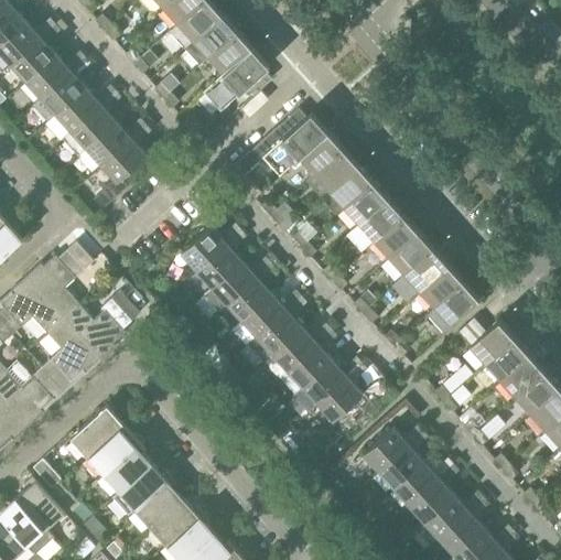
[(1,0),(0,0),(0,12),(13,0),(7,0),(4,2),(1,0)]
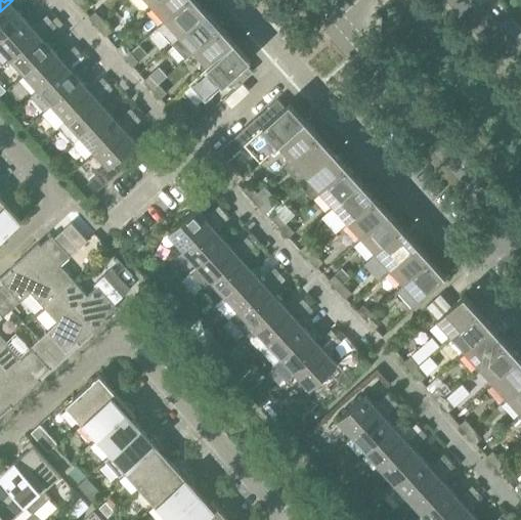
[(12,0),(0,11),(0,39),(22,22),(10,9),(14,5),(16,8),(25,0),(12,0)]
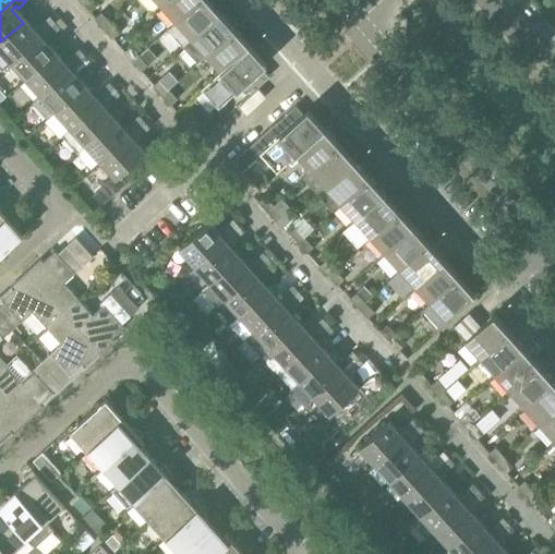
[(169,0),(151,0),(159,10),(169,0)]
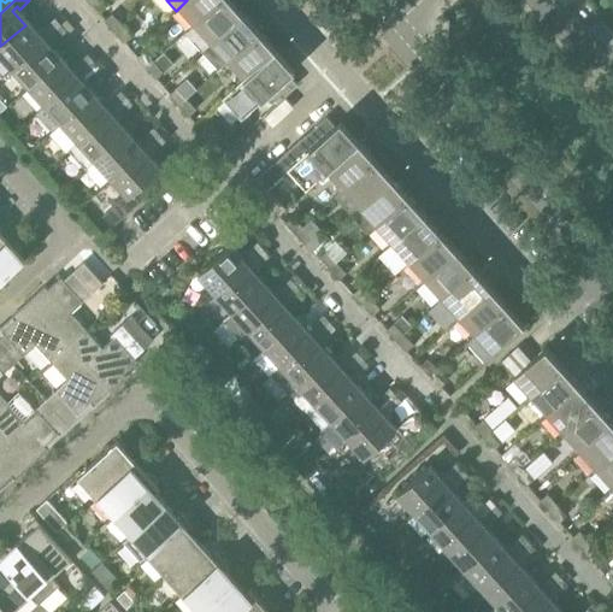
[(223,0),(187,0),(176,11),(192,28),(223,0)]
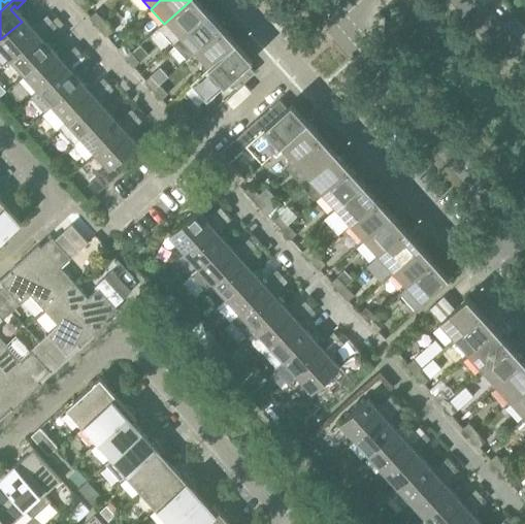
[(170,47),(178,40),(206,15),(192,0),(191,0),(164,24),(156,32),(170,47)]
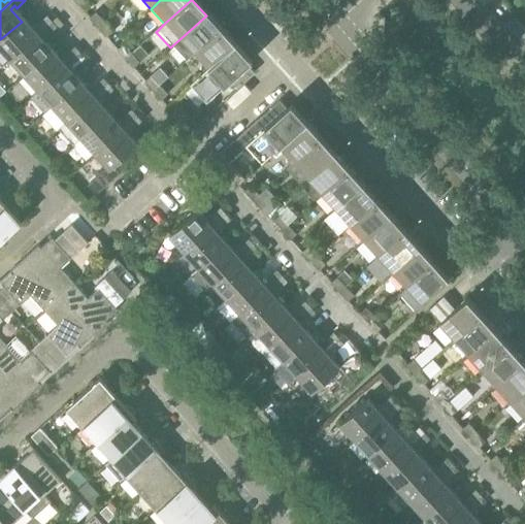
[(87,21),(95,30),(101,25),(93,15),(87,21)]
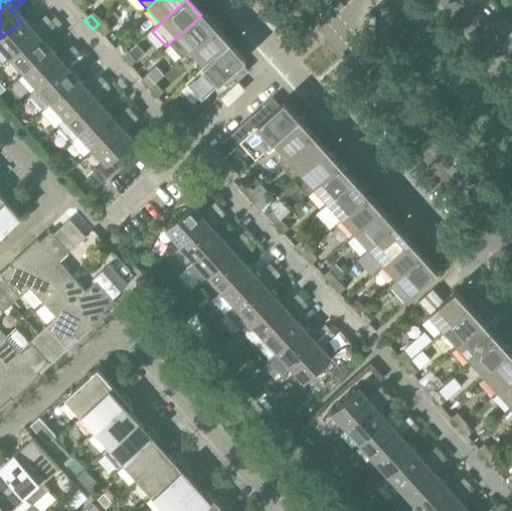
[(174,39),(188,54),(214,30),(201,15),(174,39)]
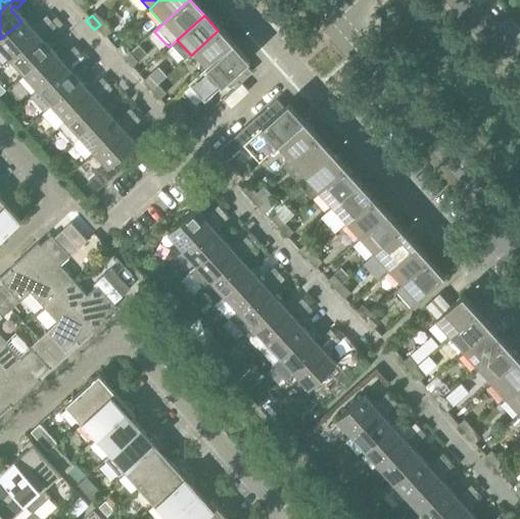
[(0,52),(8,61),(49,25),(43,18),(34,27),(36,30),(32,33),(21,21),(0,39),(0,52)]
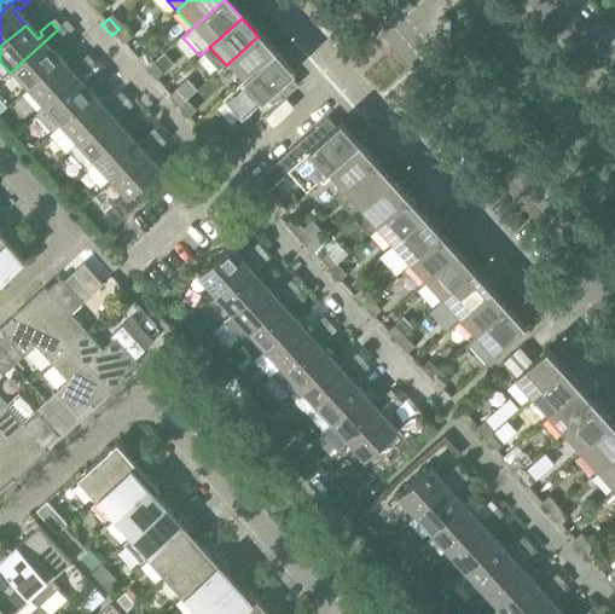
[(71,33),(63,24),(58,29),(64,36),(65,38),(71,33)]
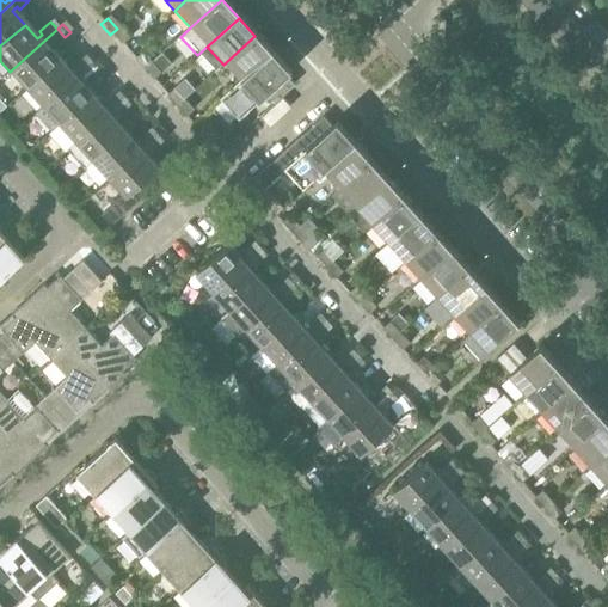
[(600,59),(607,50),(607,41),(593,24),(579,36),(600,59)]
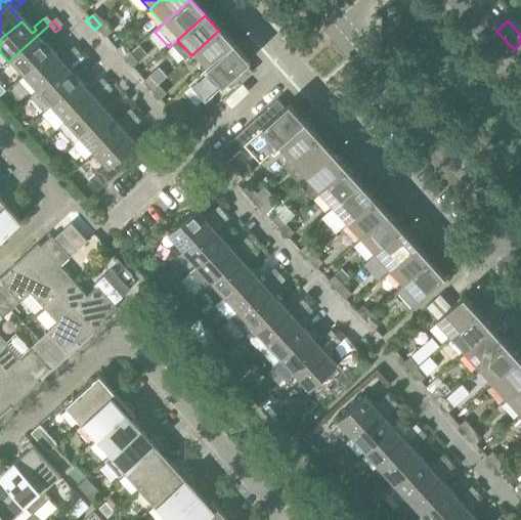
[(54,31),(49,25),(8,61),(22,77),(49,52),(39,40),(43,37),(45,39),(54,31)]
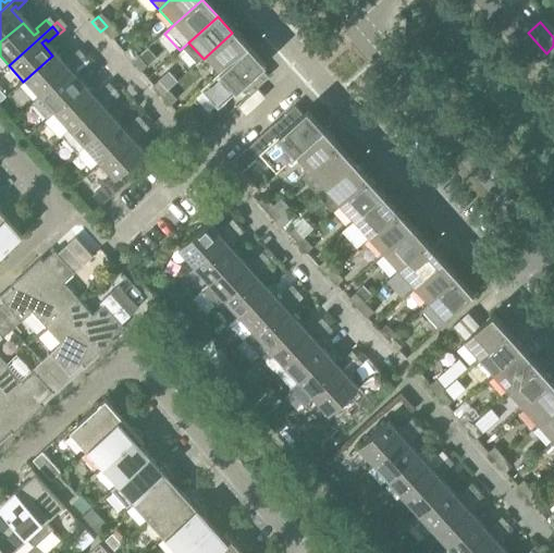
[(115,36),(107,26),(100,32),(109,41),(115,36)]
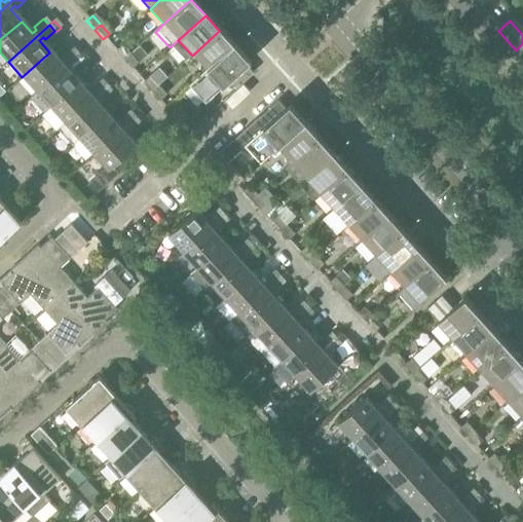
[(192,56),(206,70),(206,71),(228,50),(229,51),(234,47),(219,31),(192,56)]
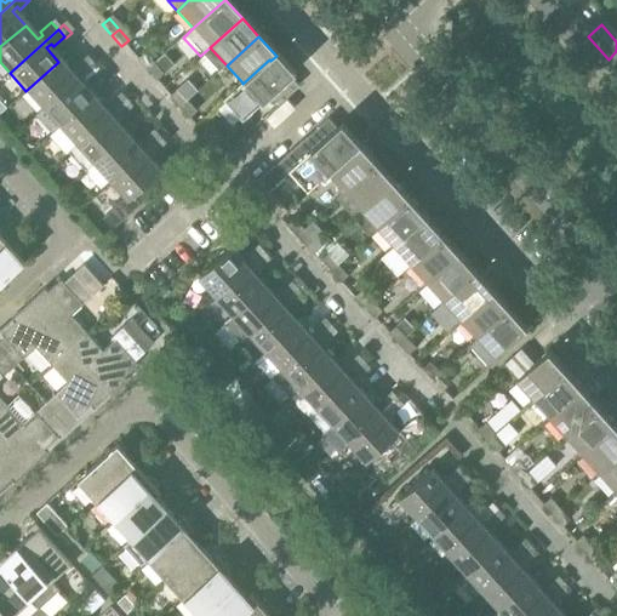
[(135,62),(144,73),(152,67),(142,56),(135,62)]
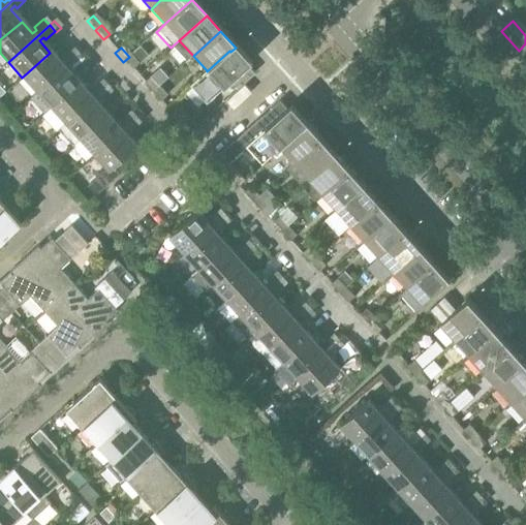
[(227,84),(235,93),(253,75),(245,67),(250,63),(236,48),(230,52),(229,51),(207,71),(207,70),(188,87),(205,104),(227,84)]
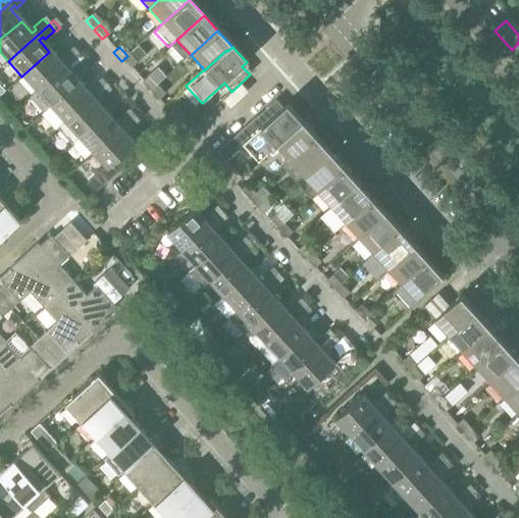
[(21,76),(36,92),(76,55),(71,50),(62,58),(64,60),(60,64),(49,52),(21,76)]
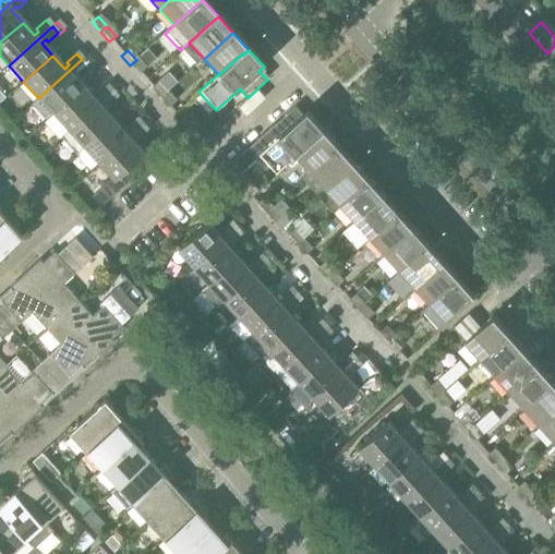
[(45,123),(53,115),(82,88),(71,76),(75,72),(77,74),(87,65),(82,59),(38,98),(29,107),(45,123)]
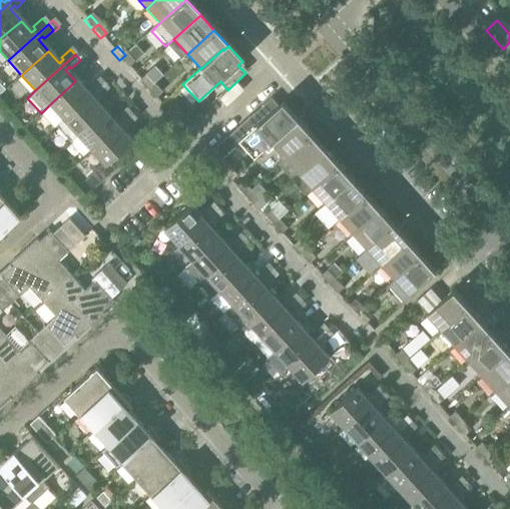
[(127,69),(133,64),(125,55),(119,60),(127,69)]
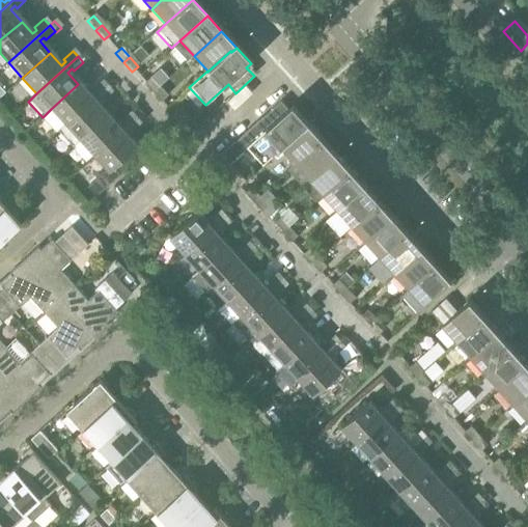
[(143,85),(151,94),(158,88),(149,79),(143,85)]
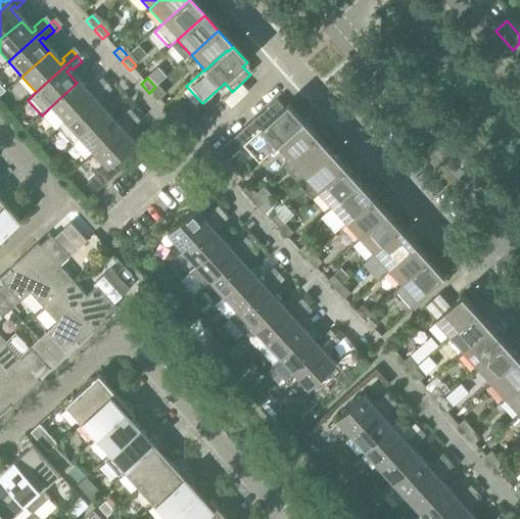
[(50,107),(64,123),(104,86),(99,81),(91,89),(93,91),(88,95),(77,83),(50,107)]
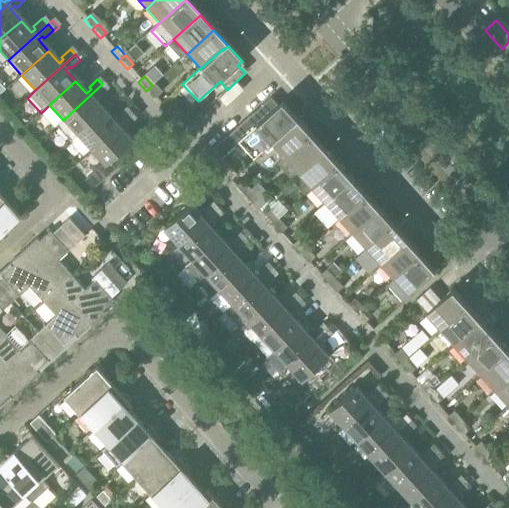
[(76,135),(103,112),(92,100),(97,96),(99,98),(107,90),(102,84),(63,120),(54,128),(68,143),(76,135)]
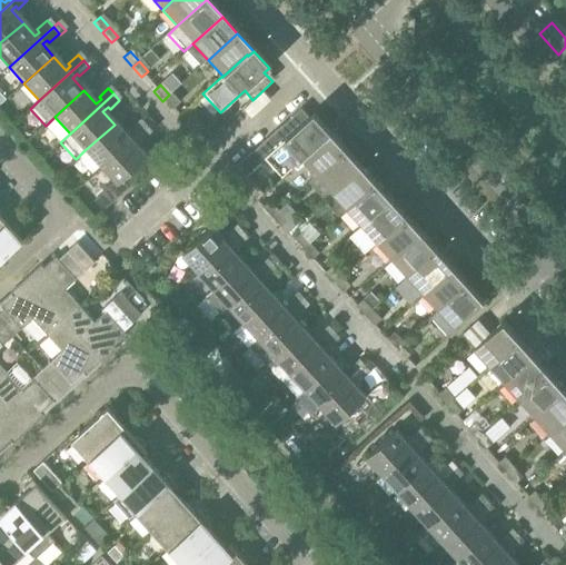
[(171,111),(178,105),(169,95),(162,101),(171,111)]
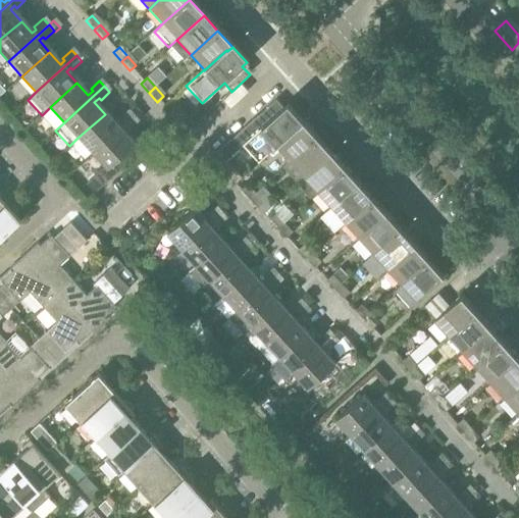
[(256,164),(274,148),(273,147),(296,126),(300,121),(286,106),(280,110),(273,102),(256,118),(255,118),(215,155),(223,164),(223,163),(242,148),(256,164)]
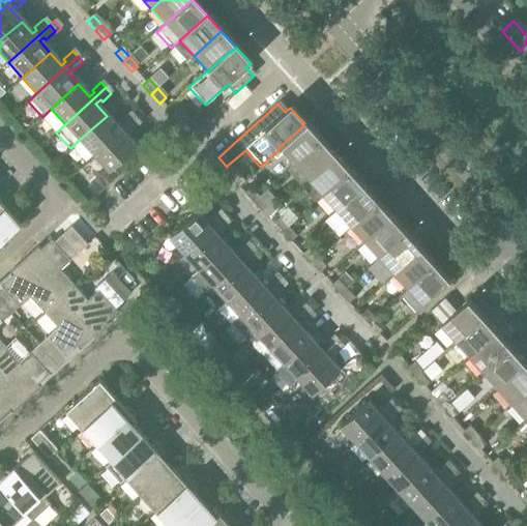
[(186,121),(171,105),(165,110),(180,127),(186,121)]
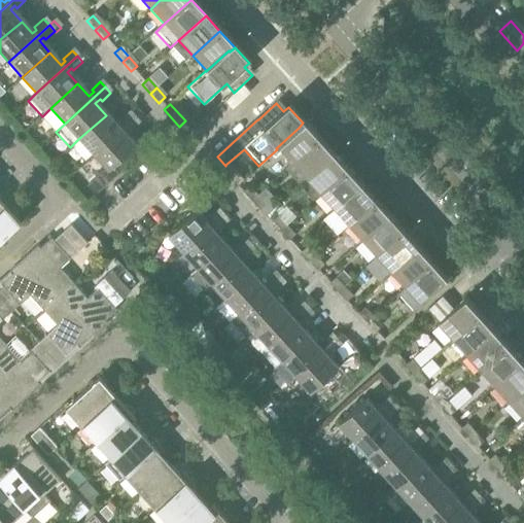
[(78,139),(93,155),(134,118),(129,112),(119,120),(123,123),(117,128),(106,115),(78,139)]
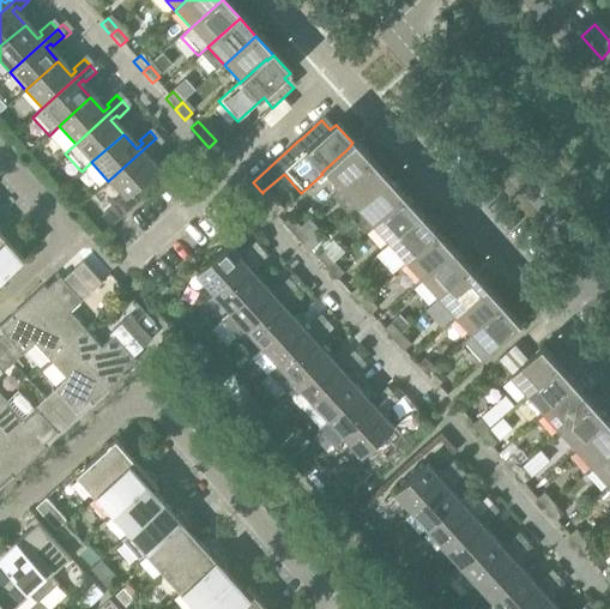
[(156,170),(143,156),(148,151),(151,154),(162,144),(156,138),(108,181),(124,198),(98,221),(108,231),(137,206),(128,197),(156,170)]
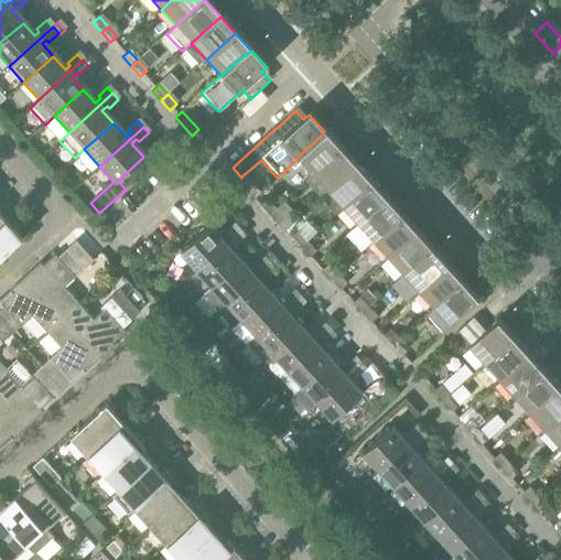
[(311,175),(341,149),(324,131),(320,137),(295,159),(297,160),(311,175)]
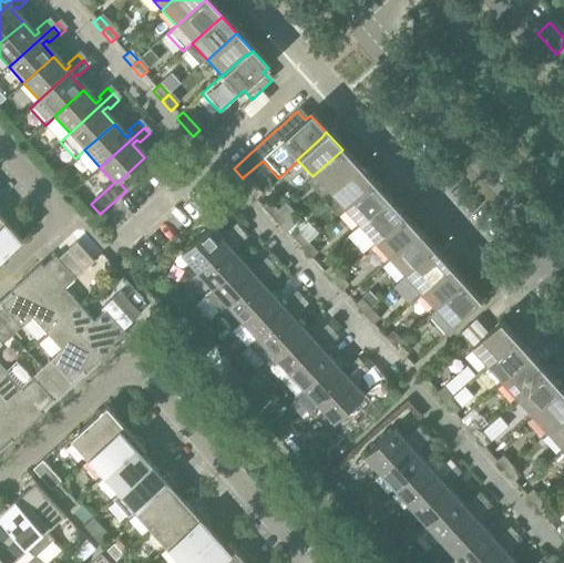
[(305,184),(319,201),(357,166),(342,150),(313,176),(305,184)]
